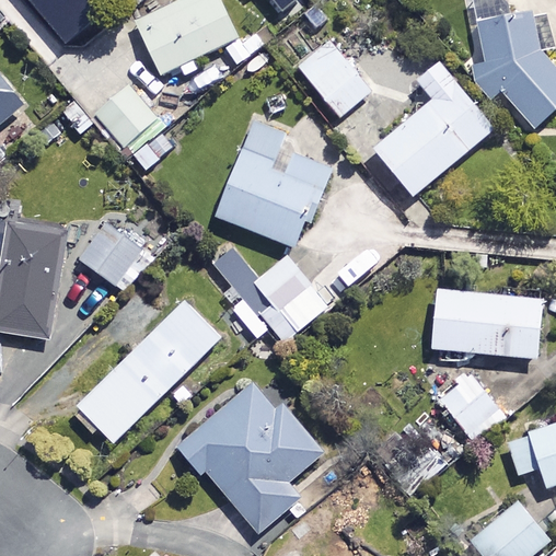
[(23,0),(62,45),(114,0),(23,0)]
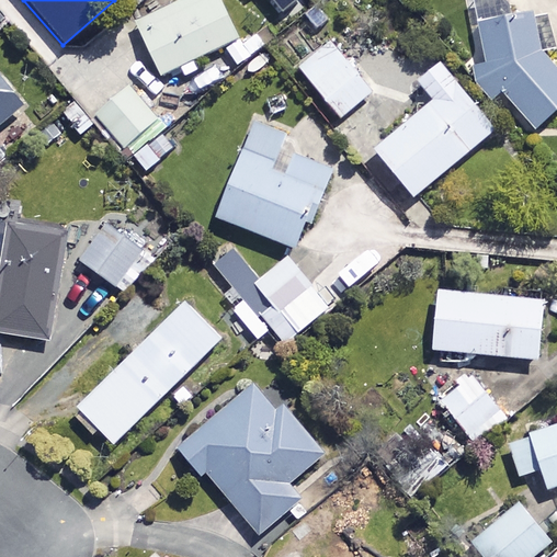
[(238,37),(220,0),(179,0),(136,21),(161,75),(238,37)]
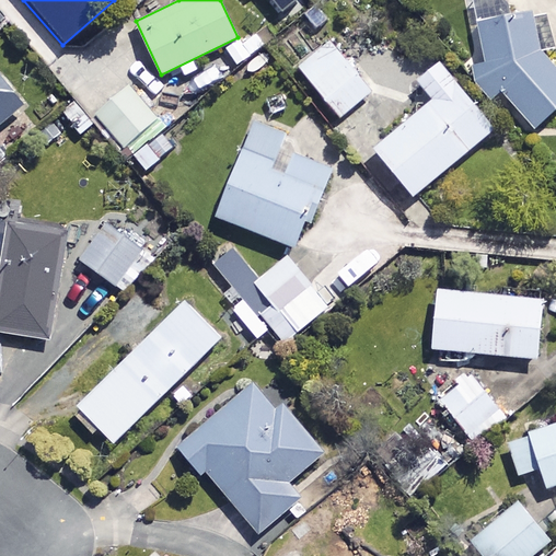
[(555,71),(536,48),(529,13),(478,25),(471,69),(473,79),(488,97),(499,89),(532,129),(555,109),(555,71)]
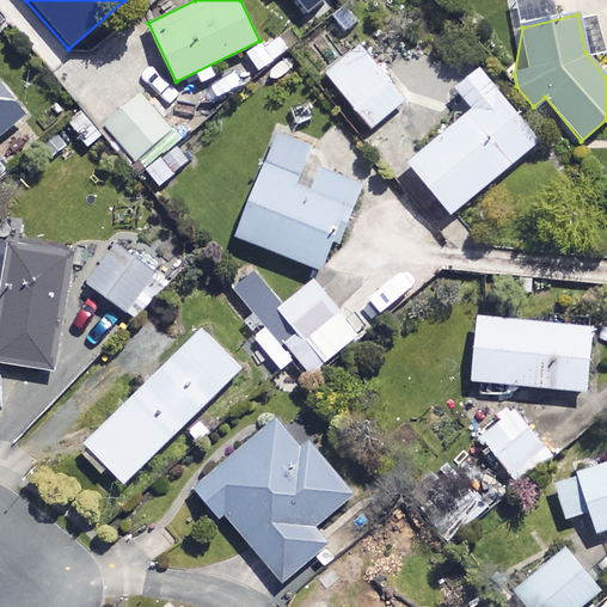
[(0,34),(7,28),(0,19),(0,136),(24,117),(0,87),(0,34)]
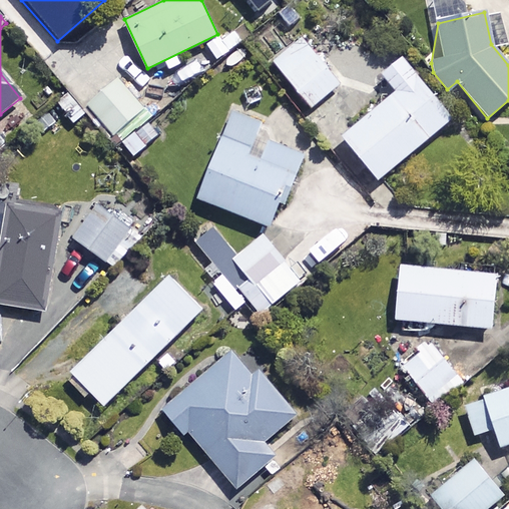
[(339,82),(300,37),(271,61),(310,106),(339,82)]
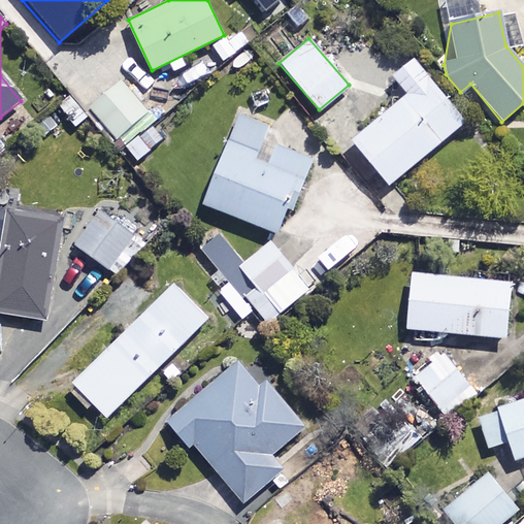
[(465,122),(411,56),(391,72),(408,94),(352,140),(389,185),(465,122)]
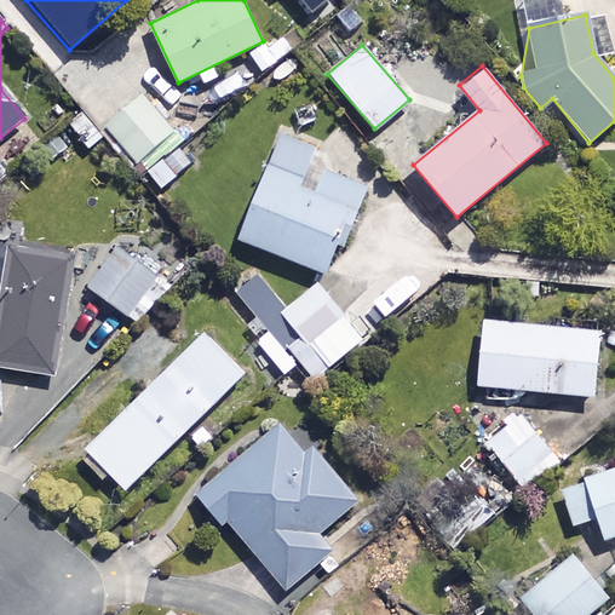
[(317,150),(282,134),(237,236),(326,275),(366,185),(312,161),(317,150)]
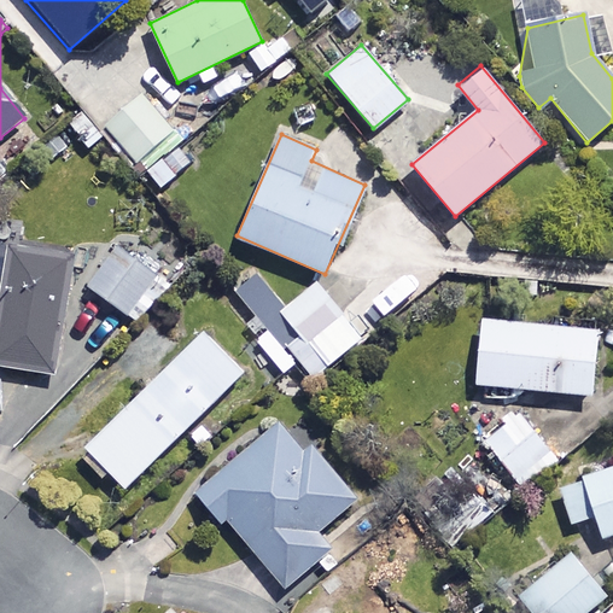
[(175,145),(145,171),(159,187),(188,159),(175,145)]
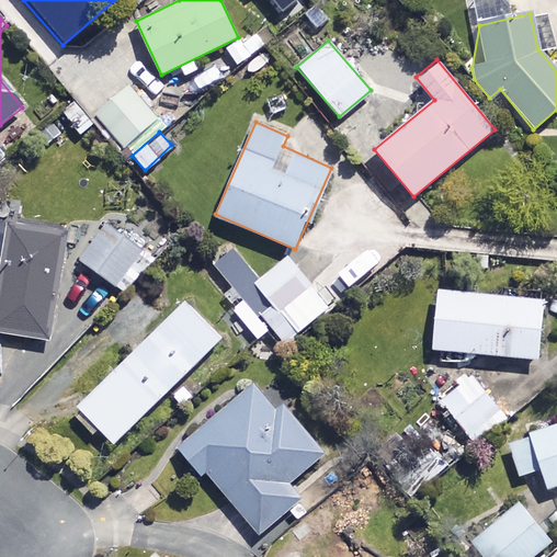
[(109,216),(78,257),(124,291),(154,251),(109,216)]
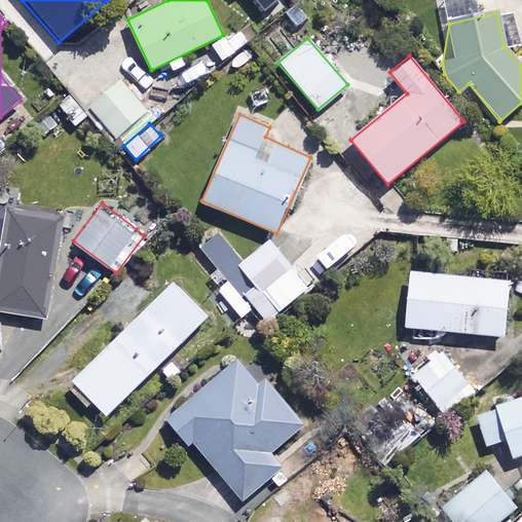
[(60,220),(10,212),(0,272),(0,310),(43,318),(60,220)]
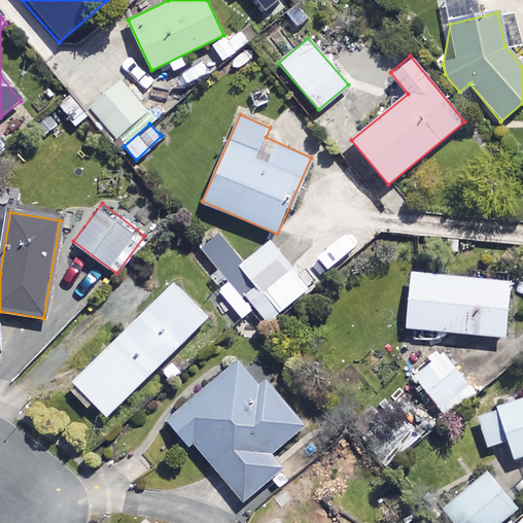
[(308,288),(270,241),(239,265),(256,285),(245,294),(267,321),(308,288)]
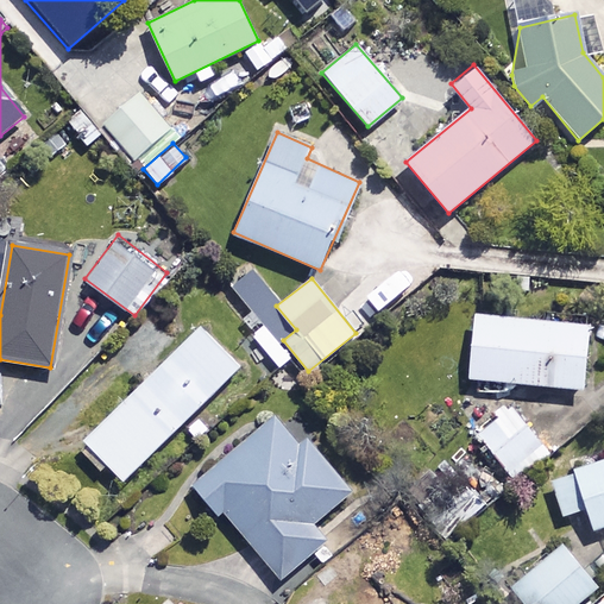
[(590,326),(476,314),(469,378),(583,390),(590,326)]
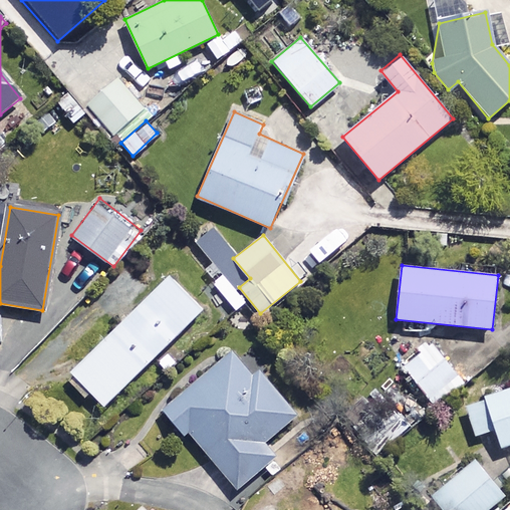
[(66,377),(86,399),(92,393),(105,405),(202,310),(169,277),(66,377)]
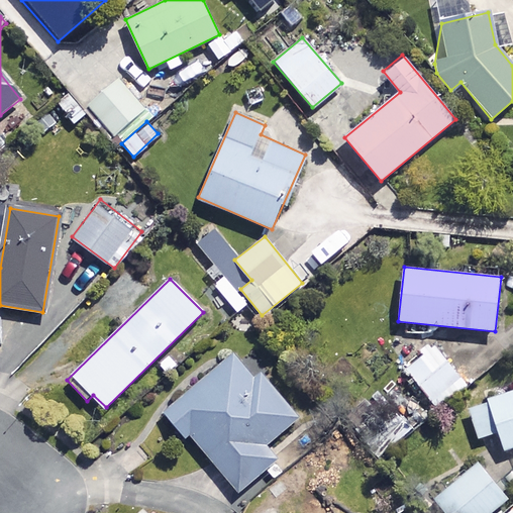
[(466,384),(432,343),(404,367),(436,407),(466,384)]
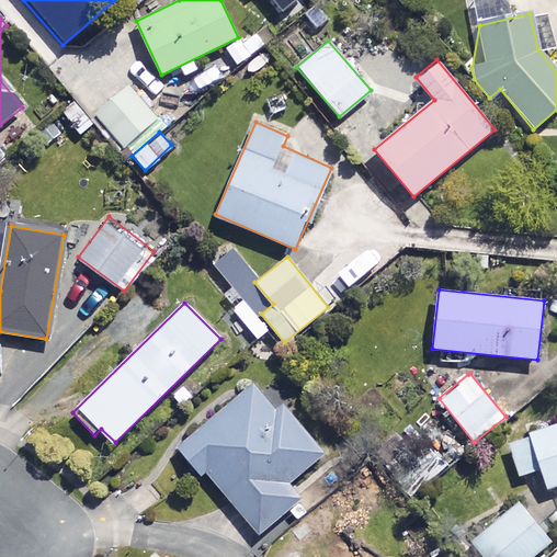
[(274,412),(252,385),(177,445),(201,474),(206,469),(258,533),(300,499),(287,484),(322,455),(283,406),(274,412)]
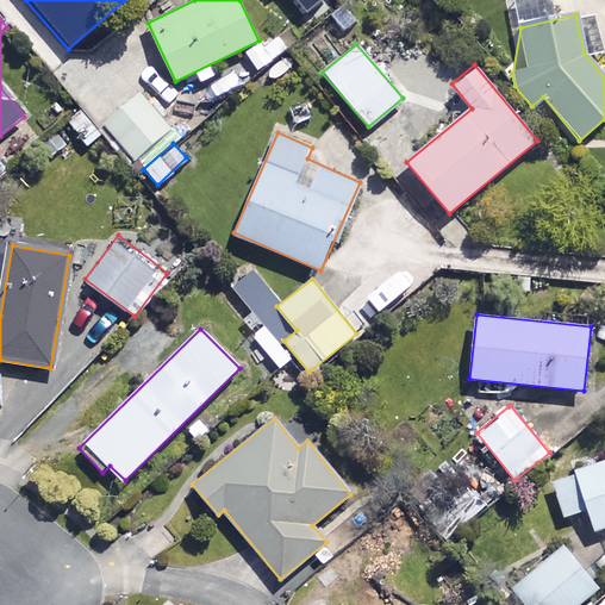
[(604,526),(604,460),(550,479),(563,516),(587,507),(596,530),(604,526)]
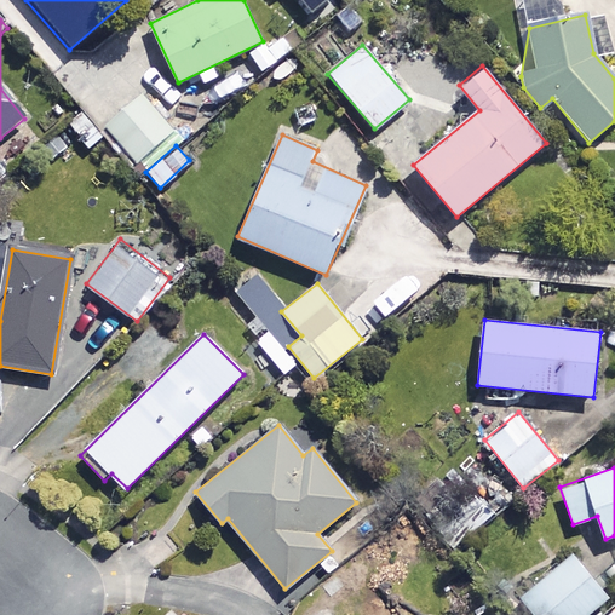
[(584,614),(607,596),(572,555),(517,601),(529,614),(584,614)]
